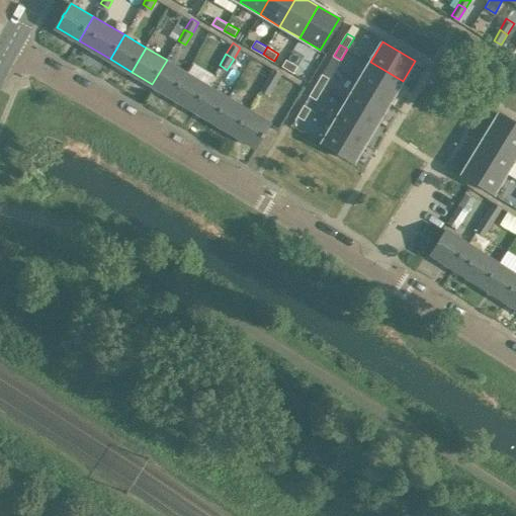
[(287,59),(283,66),(294,72),(298,66),(287,59)]
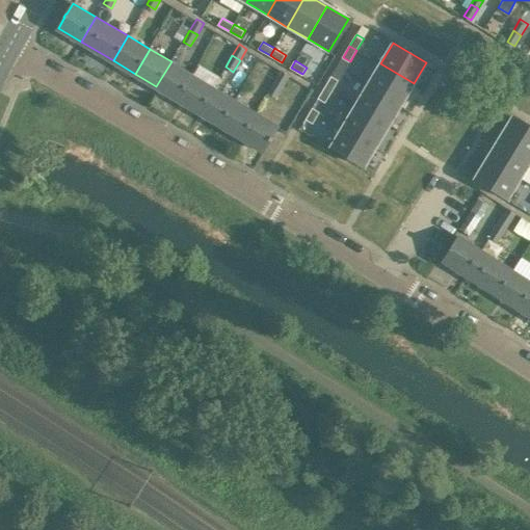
[(171,61),(156,86),(178,99),(192,74),(171,61)]
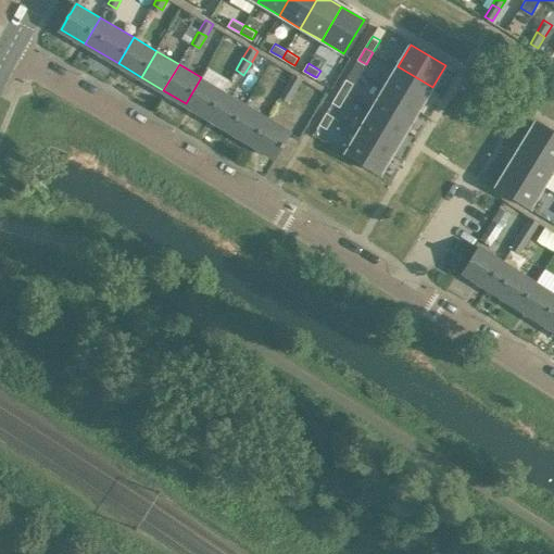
[(398,66),(385,88),(419,109),(432,87),(398,66)]
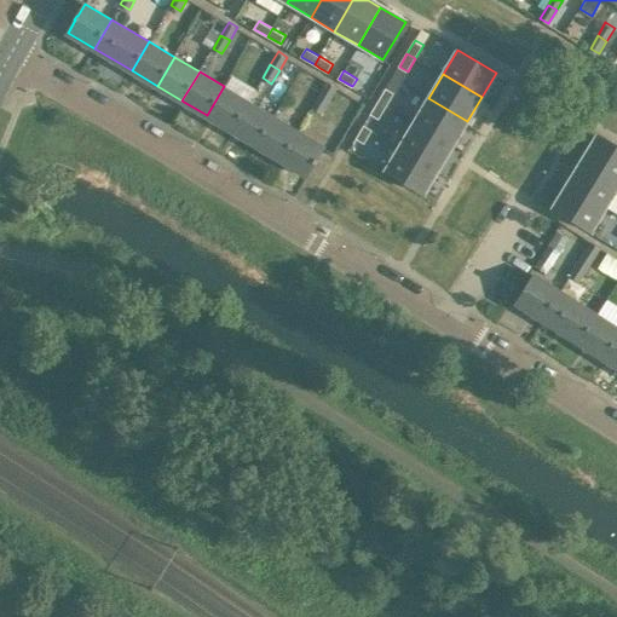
[(338,86),(329,81),(321,94),(330,99),(338,86)]
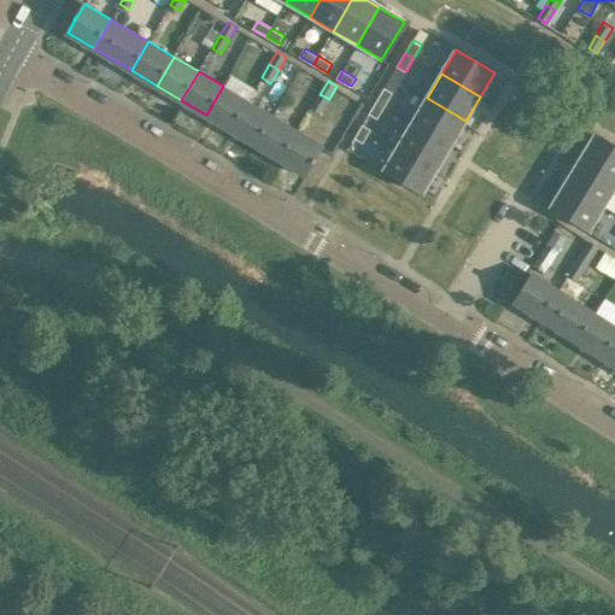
[(223,86),(206,115),(230,130),(249,100),(223,86)]
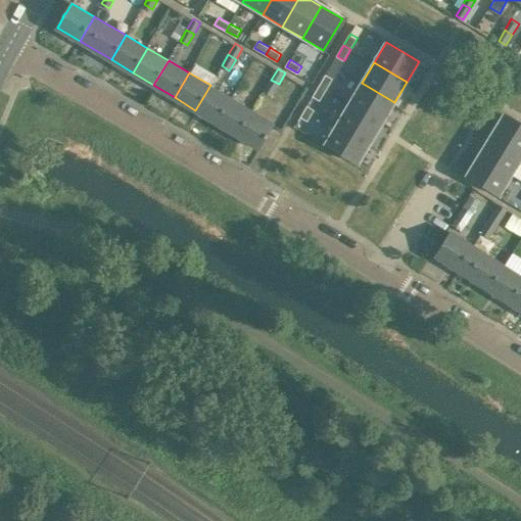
[(326,74),(320,85),(327,89),(333,78),(326,74)]
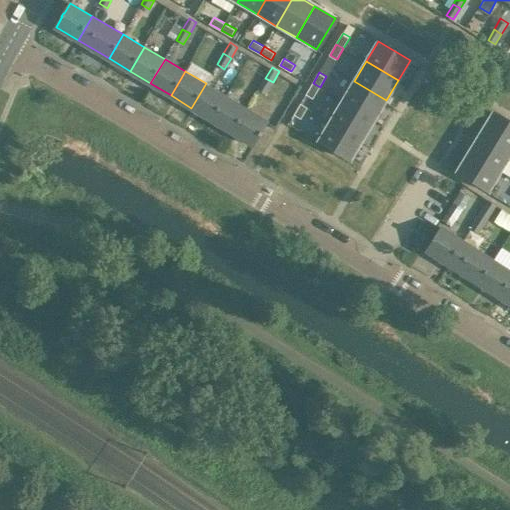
[(266,93),(273,82),(265,78),(259,89),(266,93)]
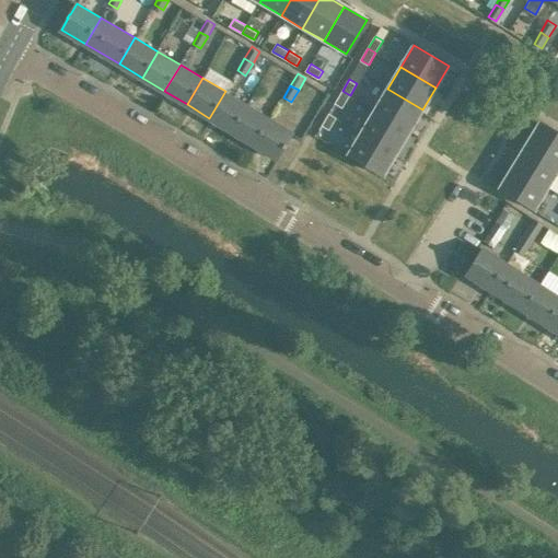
[(387,89),(374,109),(409,131),(422,109),(387,89)]
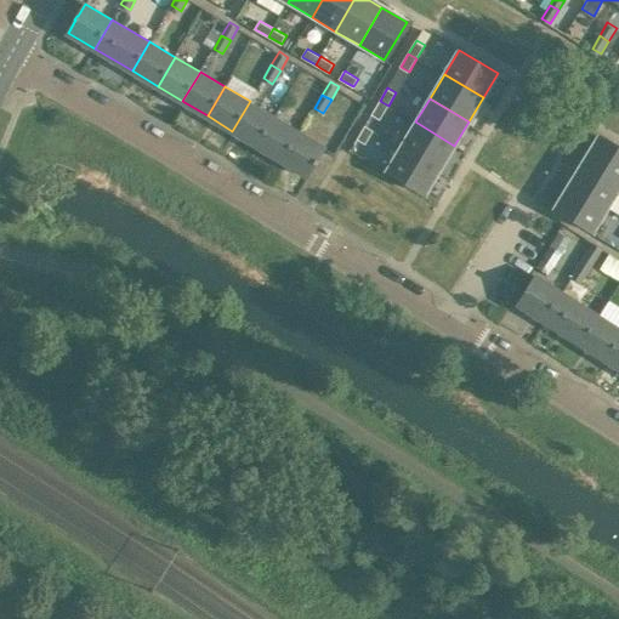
[(250,101),(232,131),(257,146),(274,117),(250,101)]
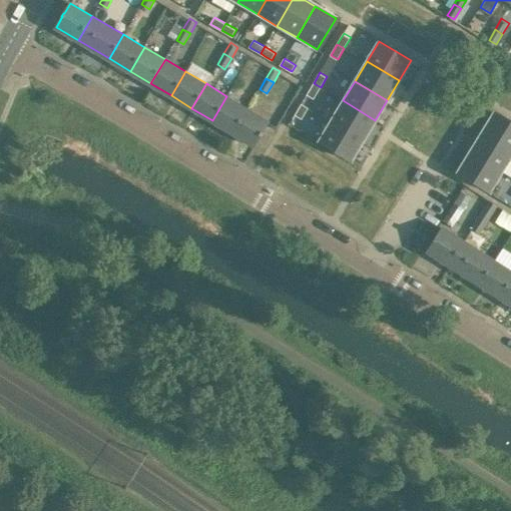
[(321,87),(314,83),(307,94),(314,98),(321,87)]
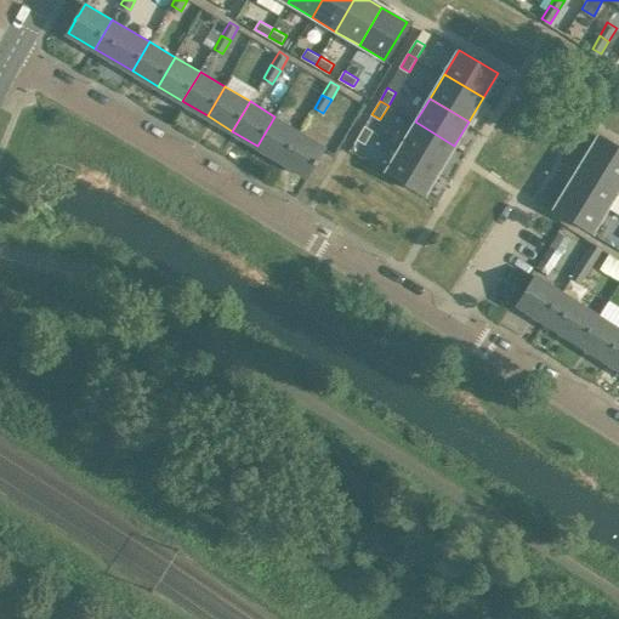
[(274,117),(257,146),(283,160),(300,131),(274,117)]
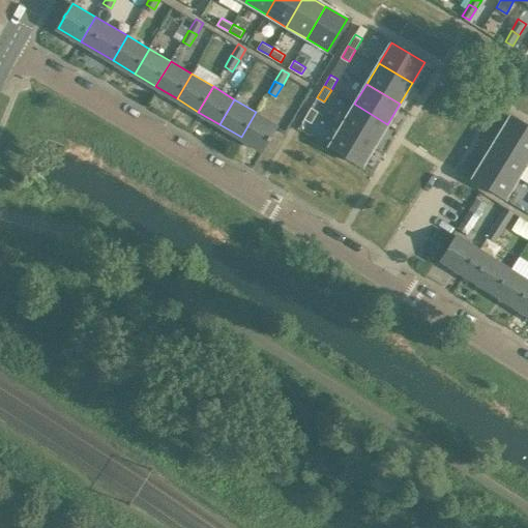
[(354,104),(342,124),(375,145),(387,124),(354,104)]
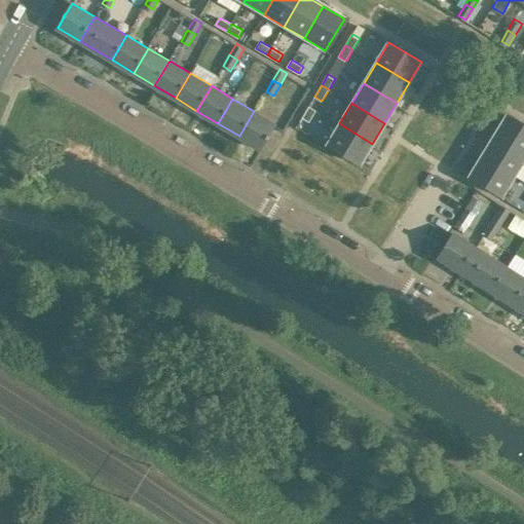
[(303,117),(309,121),(316,110),(309,106),(303,117)]
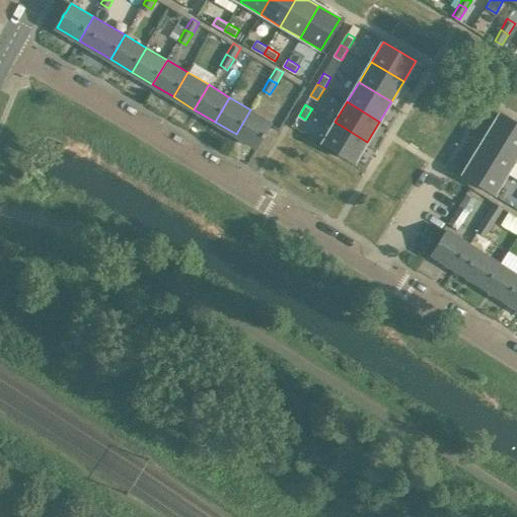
[(250,109),(236,134),(257,147),(264,137),(265,137),(267,134),(266,133),(272,123),(250,109)]
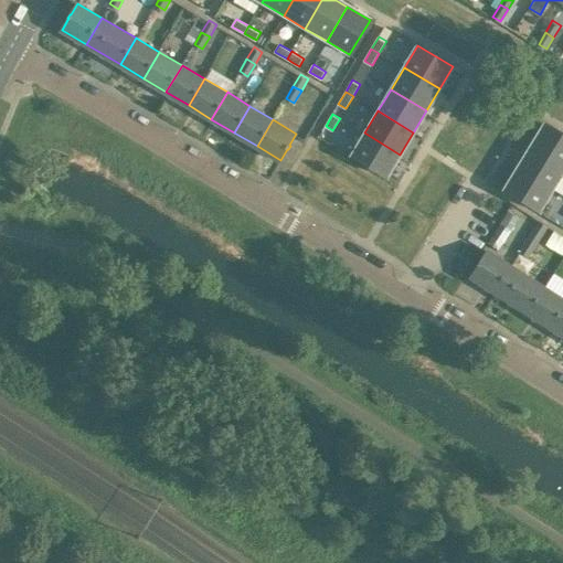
[(530,148),(562,168),(562,138),(543,126),(530,148)]
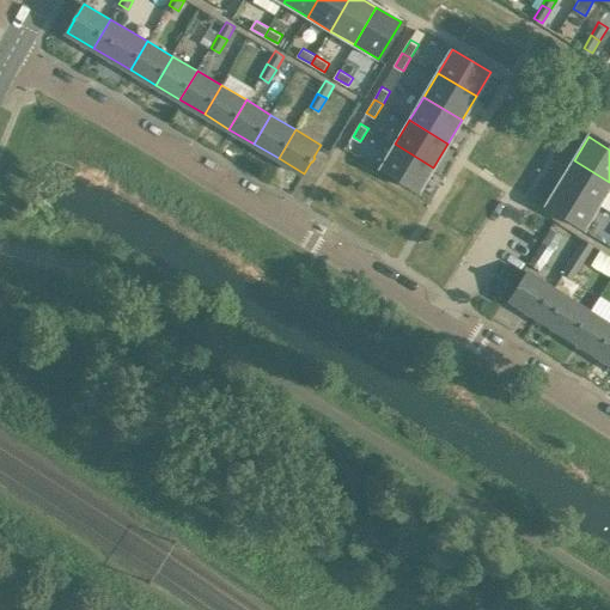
[(395,144),(380,168),(419,191),(433,168),(395,144)]
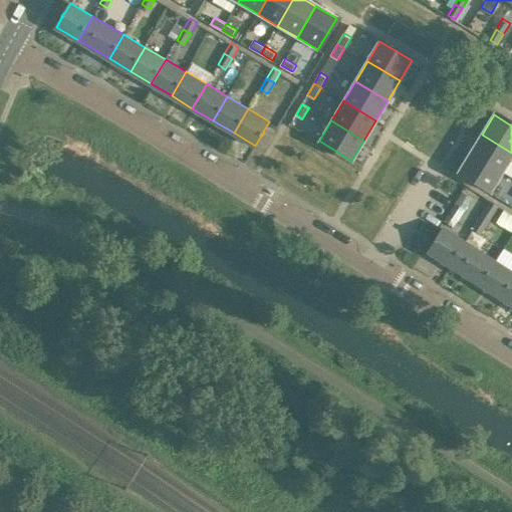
[(470,153),(501,172),(511,156),(511,153),(482,135),(470,153)]
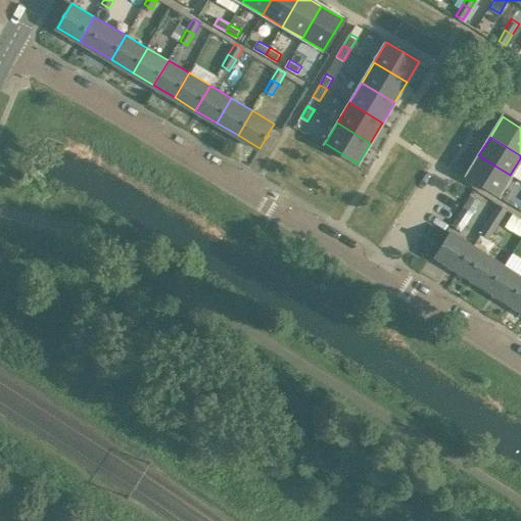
[(496,195),(510,175),(478,155),(466,176),(496,195)]
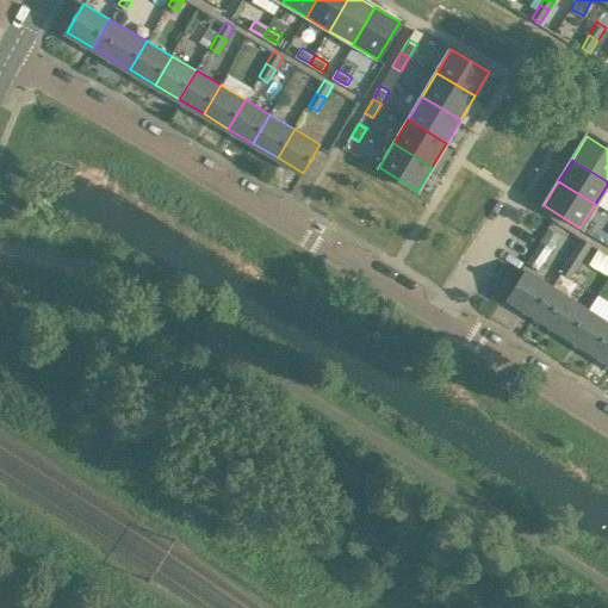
[(581,260),(591,243),(583,237),(572,254),(581,260)]
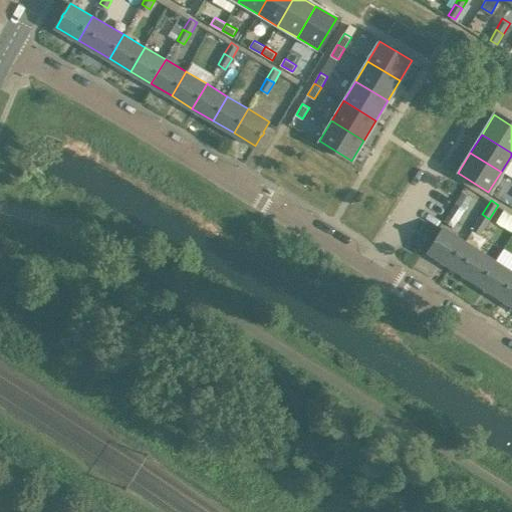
[(500,219),(511,227),(511,211),(507,208),(500,219)]
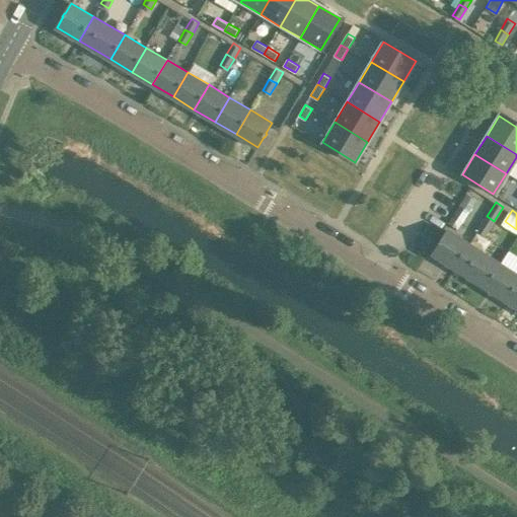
[(494,221),(487,216),(477,230),(485,235),(494,221)]
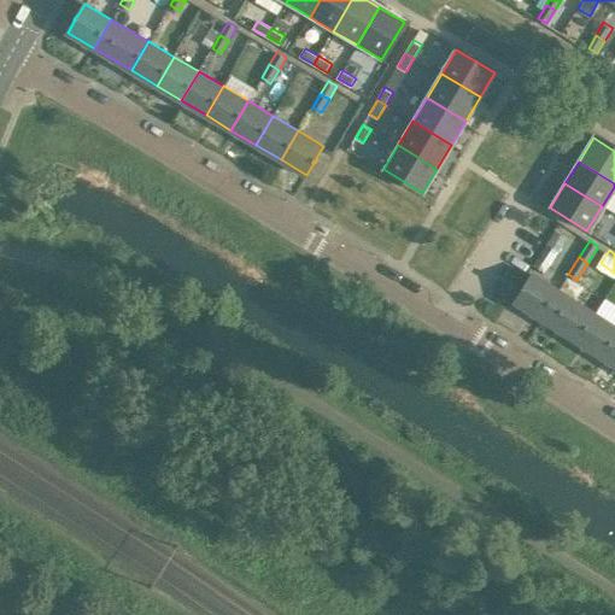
[(515,302),(542,318),(560,291),(533,274),(525,286),(525,285),(521,288),(522,290),(515,302)]
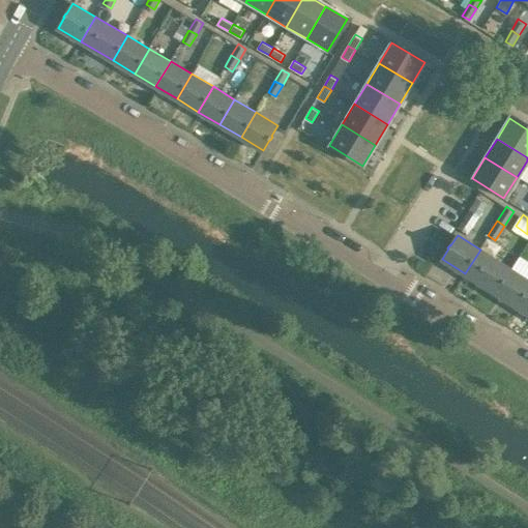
[(465,273),(487,288),(502,263),(480,250),(465,273)]
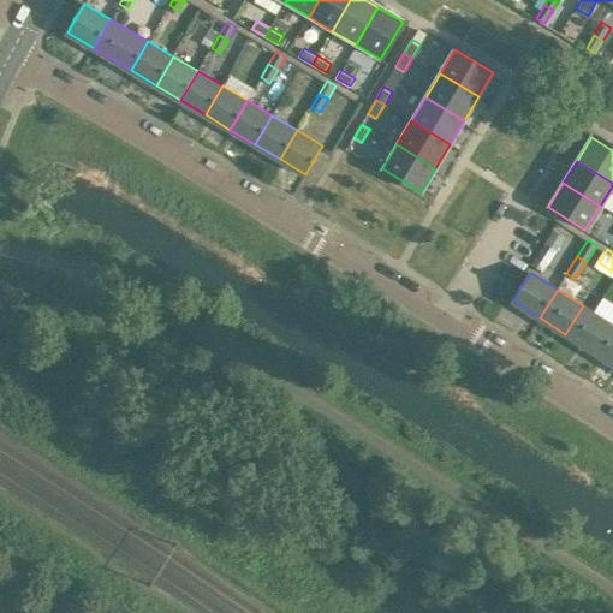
[(565,334),(591,351),(609,322),(583,305),(565,334)]
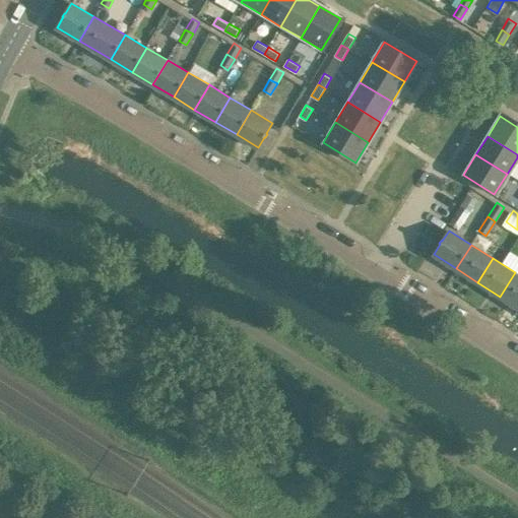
[(500,297),(517,308),(517,274),(515,272),(500,297)]
